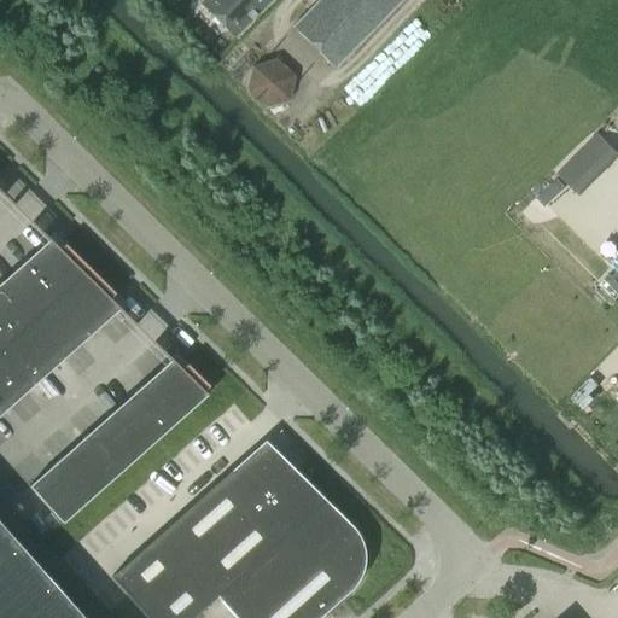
[(207,0),(202,5),(235,38),(273,0),(207,0)]
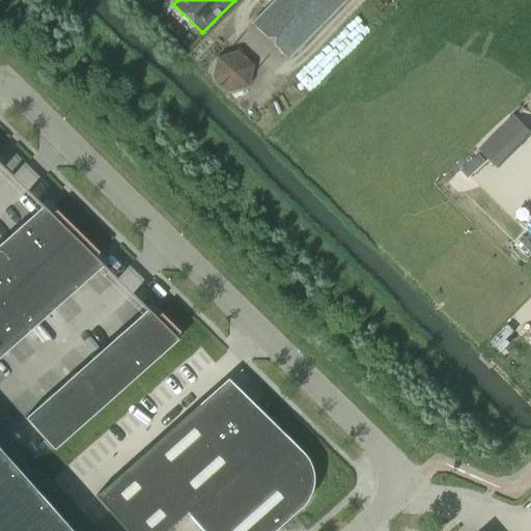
[(288,59),(345,0),(275,0),(252,24),(288,59)]
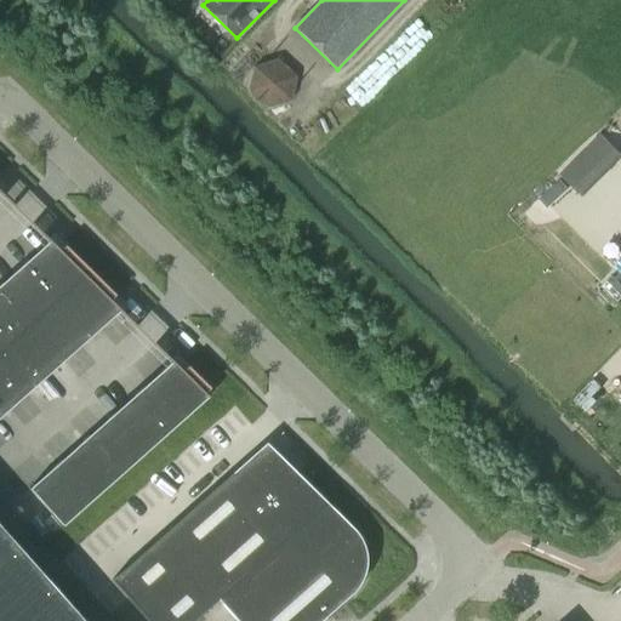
[(246,68),(261,107),(300,91),(284,53),(246,68)]
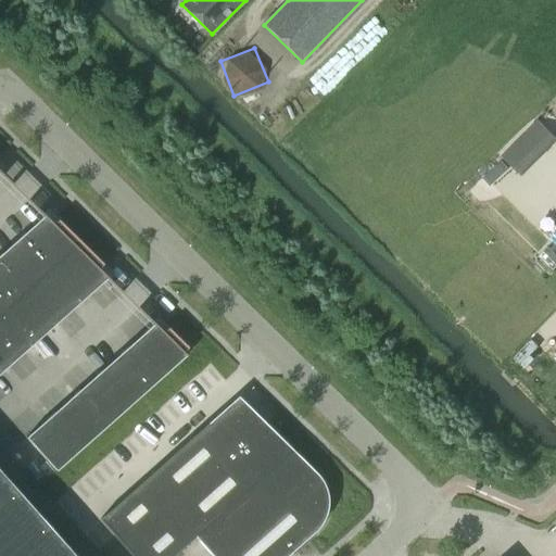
[(539,123),(526,135),(539,148),(551,135),(539,123)]
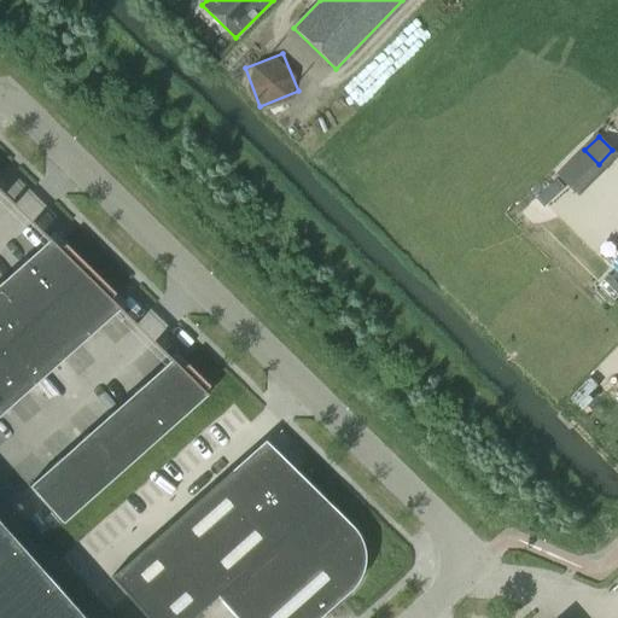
[(558,180),(538,198),(546,207),(565,187),(558,180)]
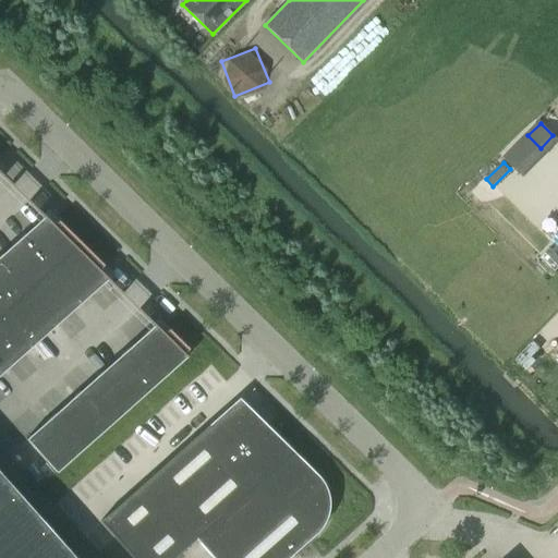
[(44,216),(0,253),(0,261),(26,290),(50,268),(80,242),(57,220),(52,225),(47,219),(44,216)]
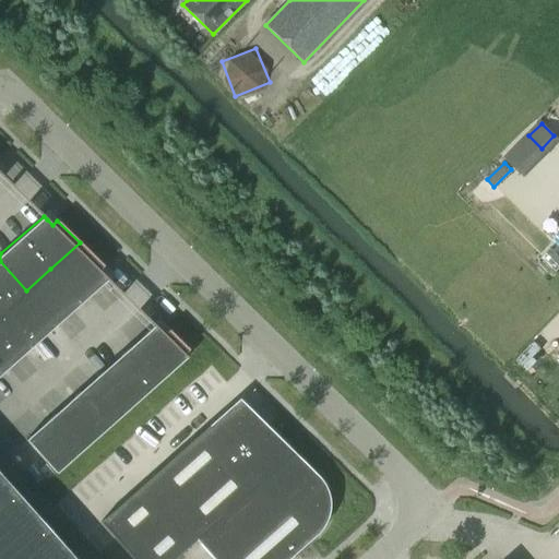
[(80,242),(50,269),(81,302),(106,280),(107,278),(105,276),(98,270),(103,265),(80,242)]
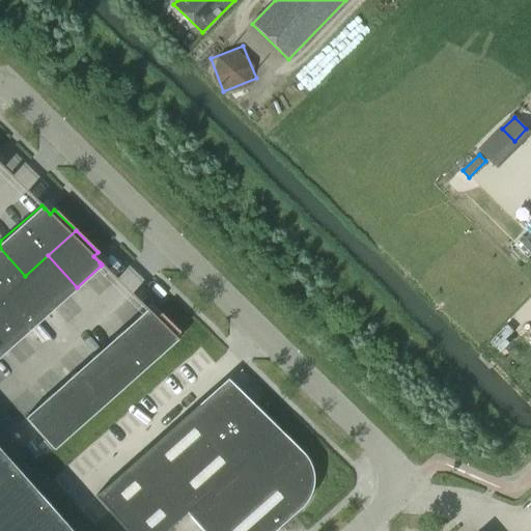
[(0,248),(0,295),(1,297),(25,276),(0,248)]
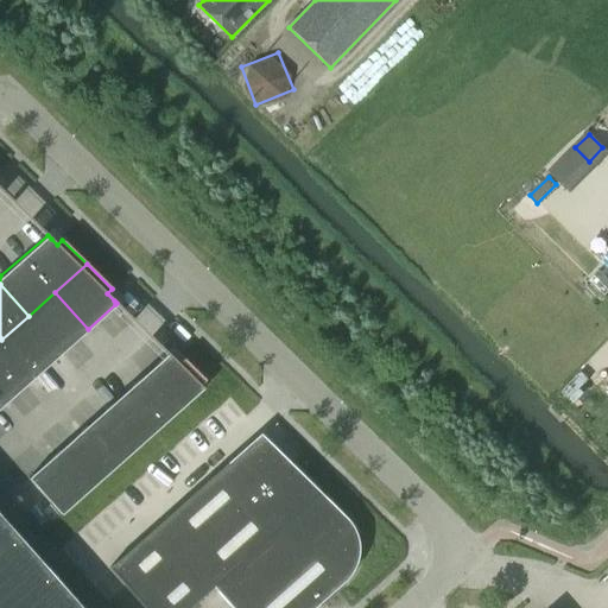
[(55,292),(29,316),(61,353),(88,329),(55,292)]
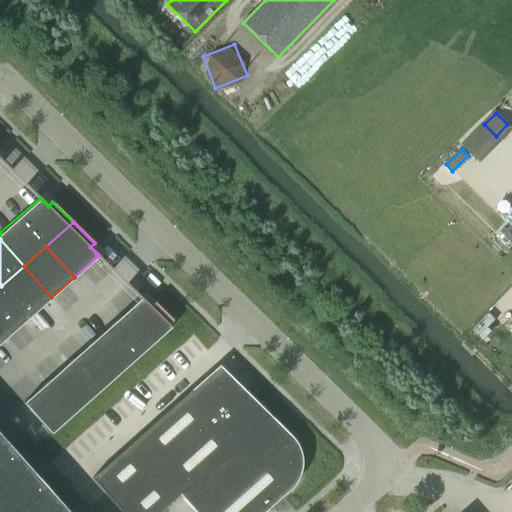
[(51,297),(24,266),(1,286),(29,317),(51,297)]
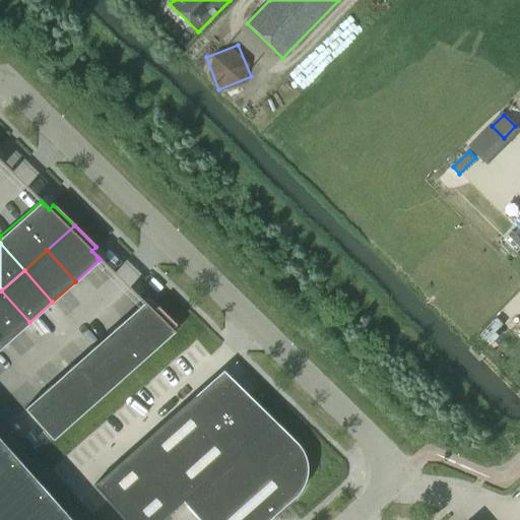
[(29,322),(1,290),(0,291),(0,335),(6,342),(29,322)]
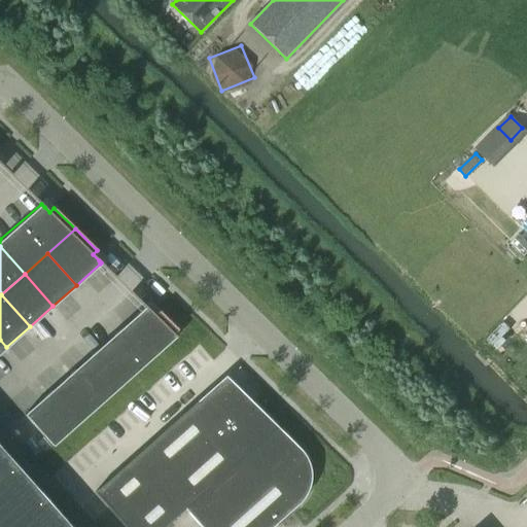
[(144,307),(116,331),(145,363),(174,337),(175,338),(176,337),(173,332),(177,328),(157,310),(153,314),(145,306),(144,307)]
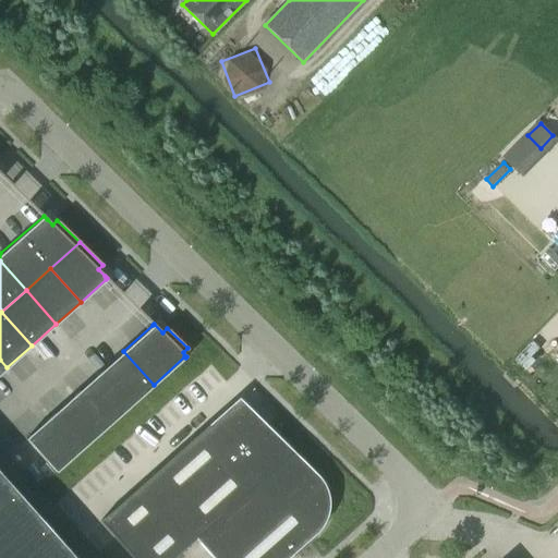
[(154,385),(123,351),(99,373),(129,407),(154,385)]
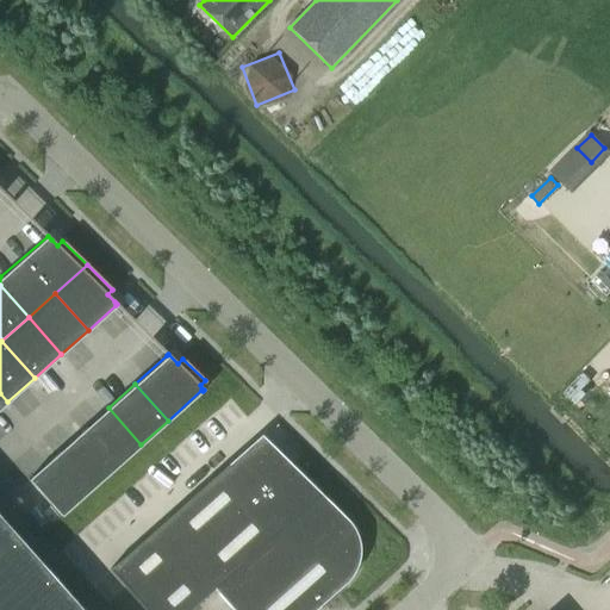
[(141,444),(109,408),(83,430),(116,466),(141,444)]
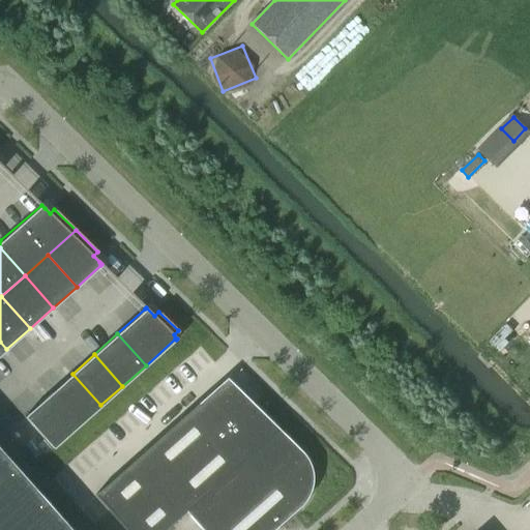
[(100,405),(72,374),(24,416),(52,448),(100,405)]
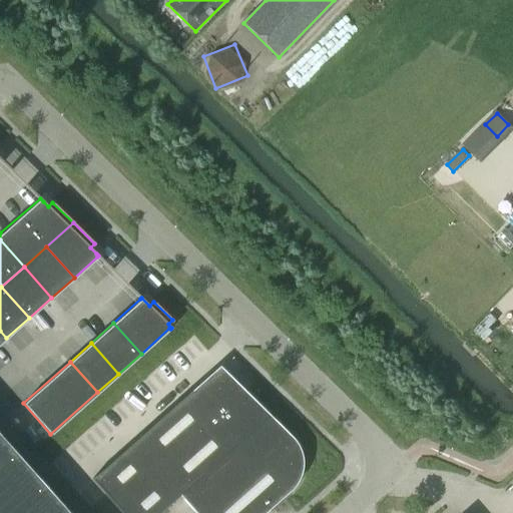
[(219,364),(133,440),(91,477),(106,493),(123,512),(156,512),(179,493),(270,413),(245,389),(219,364)]
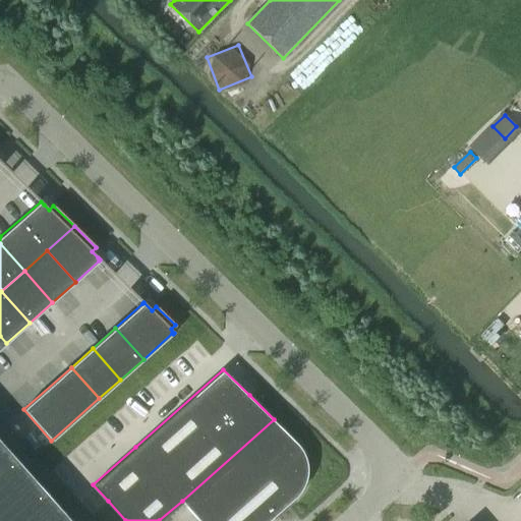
[(298,444),(274,419),(182,501),(199,520),(267,520),(295,497),(297,495),(299,491),(301,488),(303,485),(304,482),(305,479),(306,475),(306,472),(307,469),(306,465),(306,462),(305,459),(304,455),(303,452),(302,449),(300,446),(298,444)]
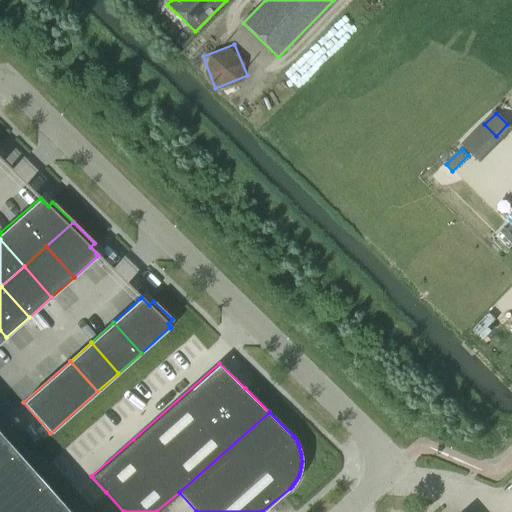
[(0,511),(65,511),(0,438),(0,511)]
